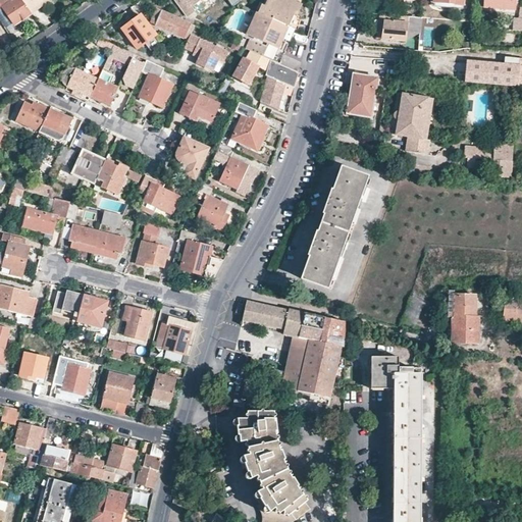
[(0,0),(0,3),(12,20),(30,9),(23,0),(0,0)]
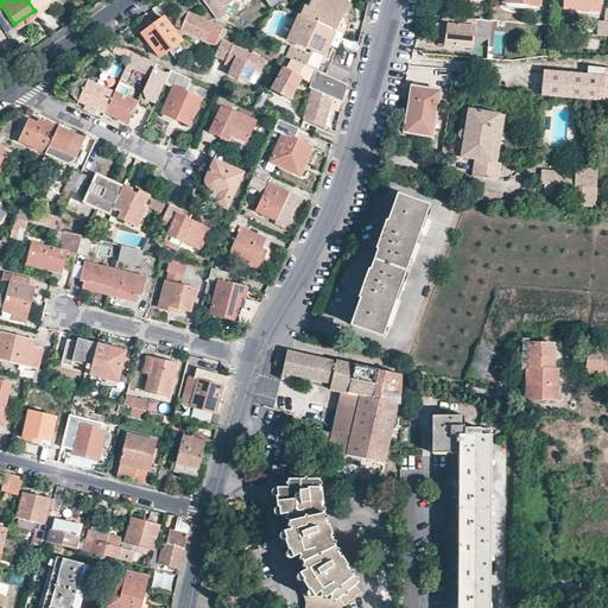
[(40,0),(32,6),(35,11),(49,0),(40,0)]
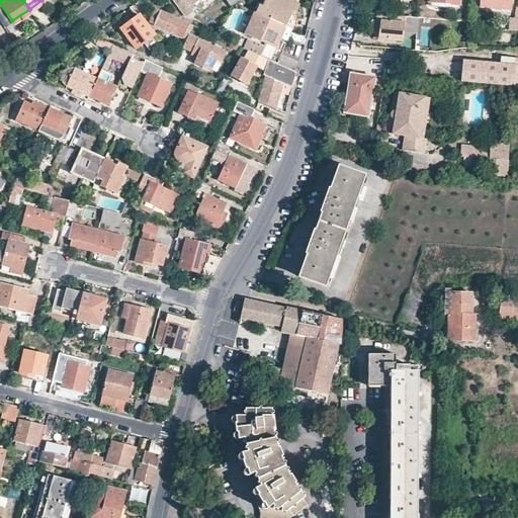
[(173,0),(184,15),(191,11),(189,6),(197,0),(173,0)]
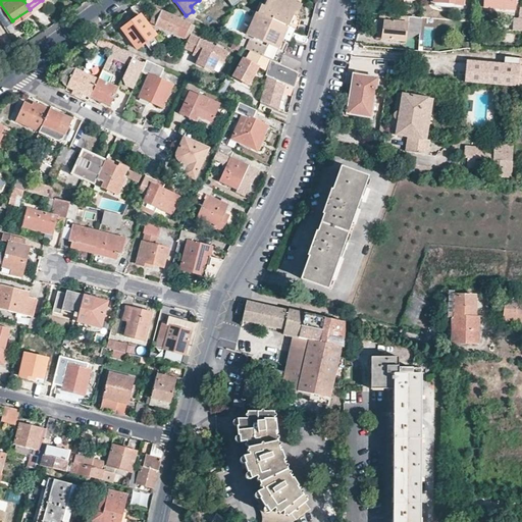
[(295,29),(299,15),(298,14),(302,5),(289,0),(267,0),(263,8),(260,6),(258,10),(295,29)]
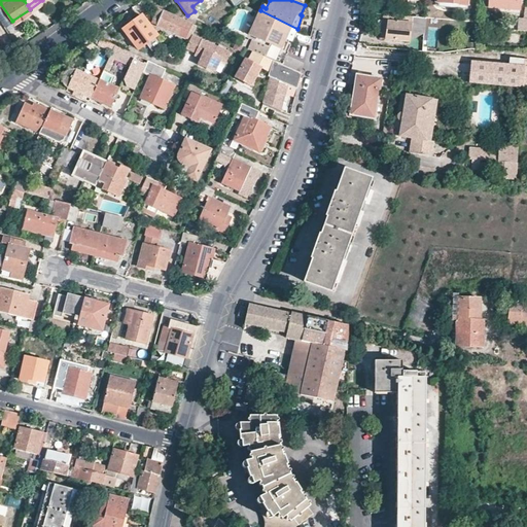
[(156,24),(163,9),(157,7),(151,22),(156,24)]
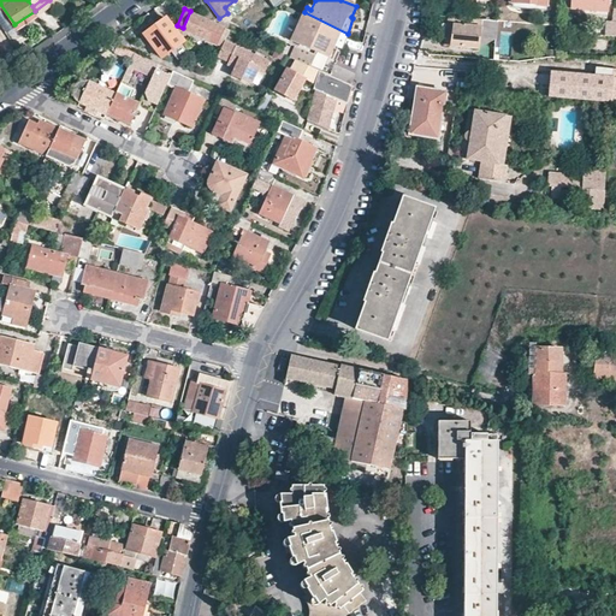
[(223,27),(190,11),(183,28),(215,43),(223,27)]
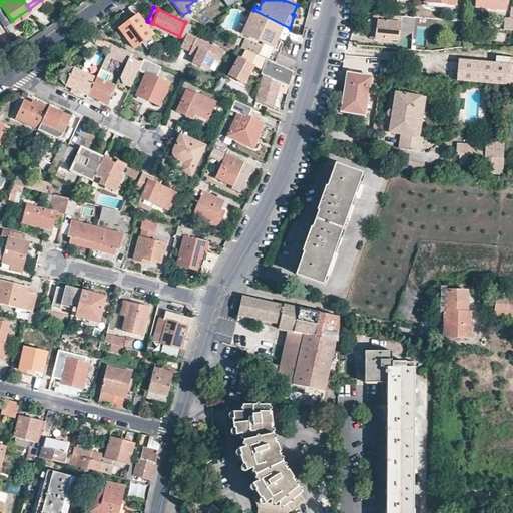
[(249,13),(239,34),(245,38),(241,47),(245,49),(265,58),(276,63),(291,29),(290,28),(253,10),(251,14),(249,13)]
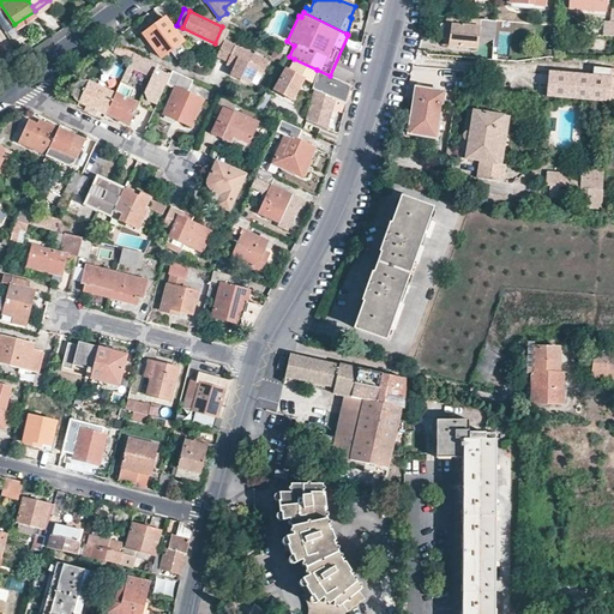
[(164,16),(143,32),(161,56),(182,40),(164,16)]
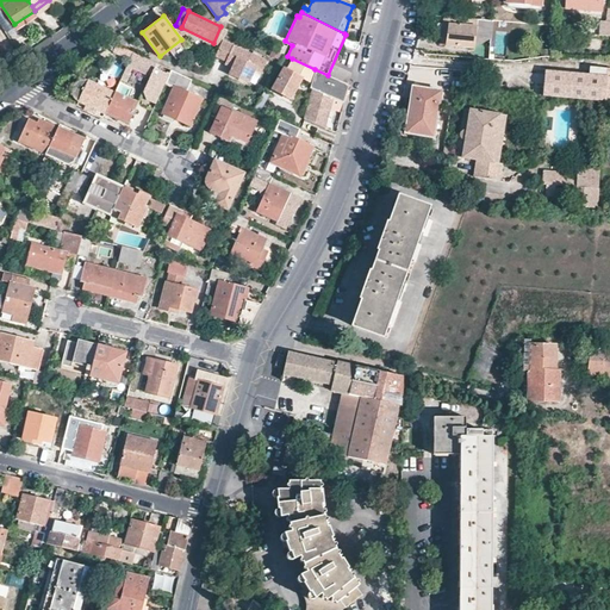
[(475,18),(448,16),(446,44),(473,47),(475,18)]
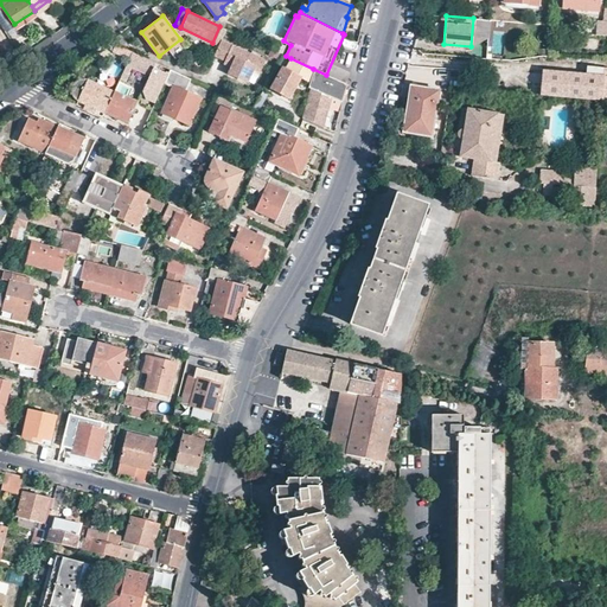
[(473,18),(471,46),(489,36),(490,19),(473,18)]
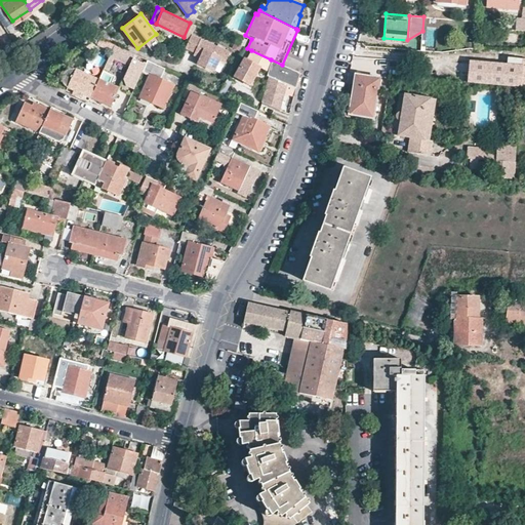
[(445,18),(423,16),(422,31),(443,33),(445,18)]
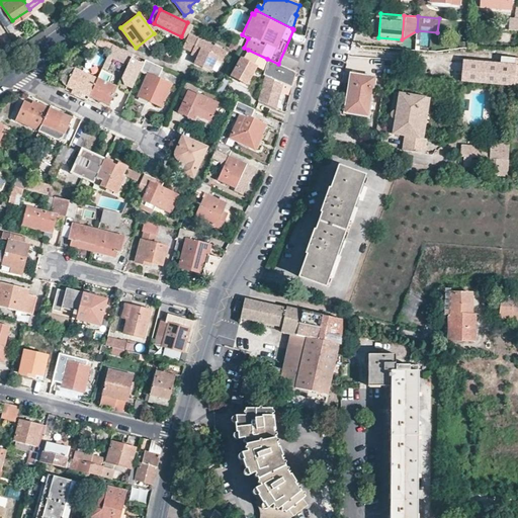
[(188,33),(192,24),(187,22),(181,36),(186,38),(188,33)]
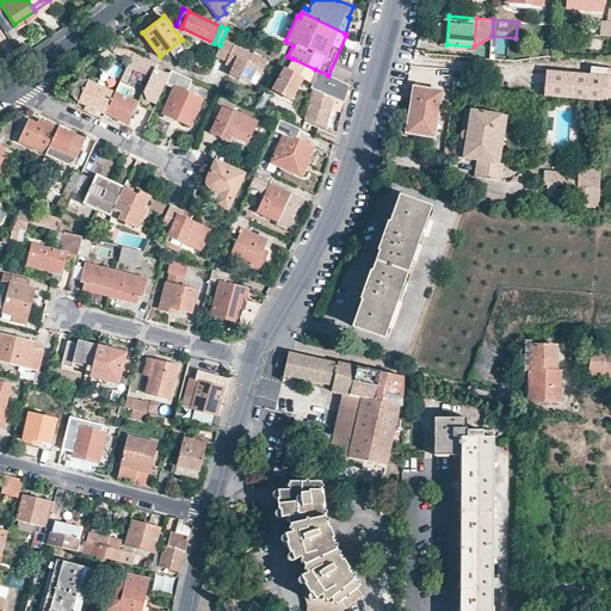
[(266,60),(222,39),(220,45),(215,55),(233,63),(229,72),(248,81),(254,69),(261,72),(266,60)]
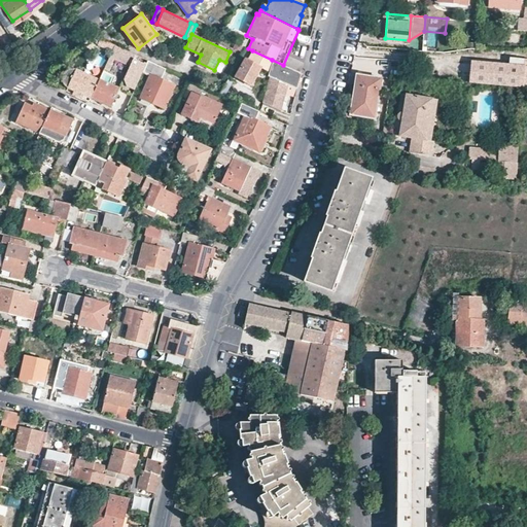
[(248,39),(242,36),(238,44),(244,47),(248,39)]
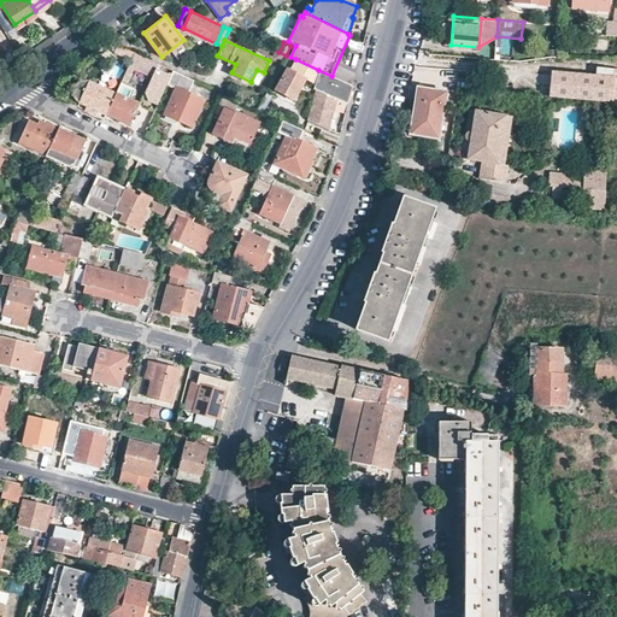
[(134,52),(117,43),(113,52),(130,60),(134,52)]
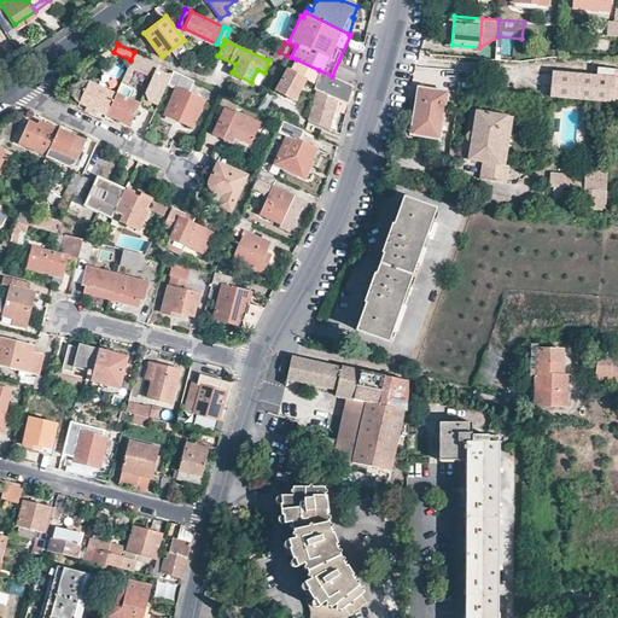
[(174,70),(134,52),(130,60),(129,64),(168,82),(174,70)]
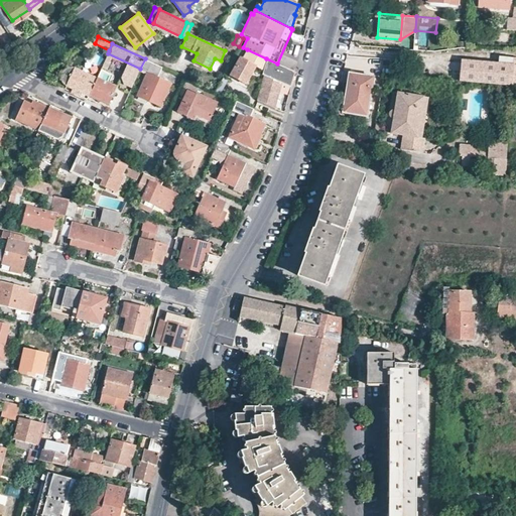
[(245,83),(254,66),(263,71),(266,58),(247,49),(243,56),(240,55),(230,74),(245,83)]
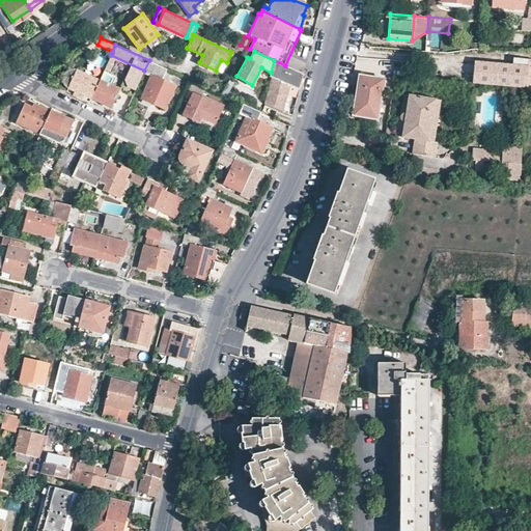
[(530,88),(530,78),(528,78),(529,67),(530,67),(530,59),(512,58),(511,66),(474,63),(473,84),(530,88)]
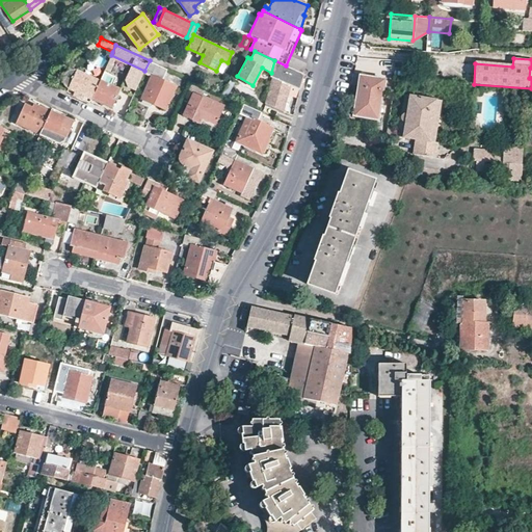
[(152,76),(140,99),(164,109),(175,87),(160,80),(165,68),(150,60),(144,71),(143,73),(152,76)]
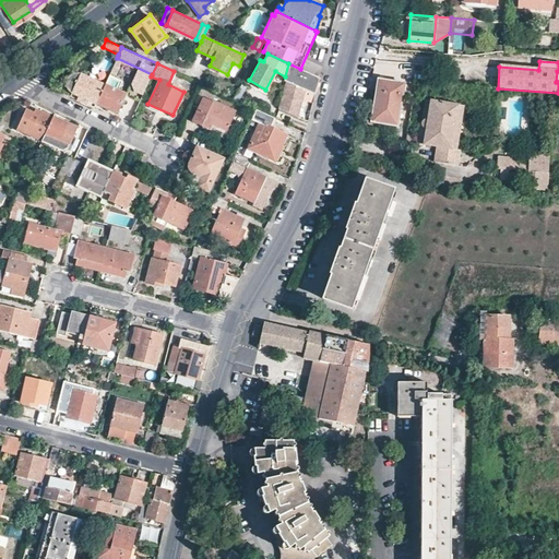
[(314,94),(319,78),(300,69),(288,63),(285,76),(284,80),(304,90),(314,94)]
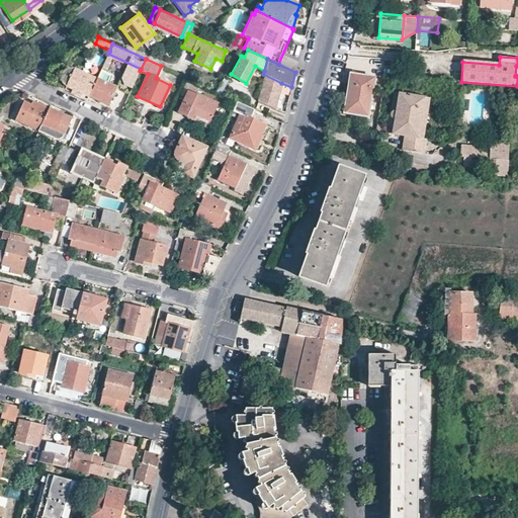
[(433,76),(435,64),(426,63),(425,75),(433,76)]
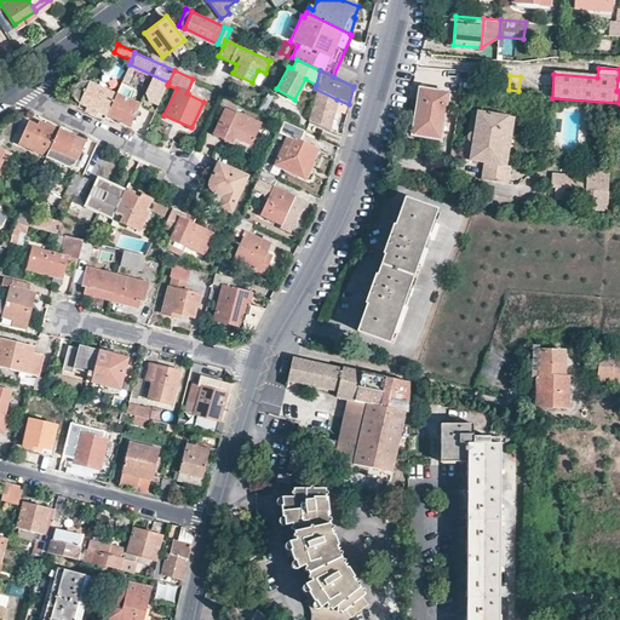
[(89,112),(96,115),(98,110),(107,114),(112,102),(102,97),(105,90),(86,81),(81,82),(76,85),(74,90),(74,93),(74,99),(91,107),(89,112)]
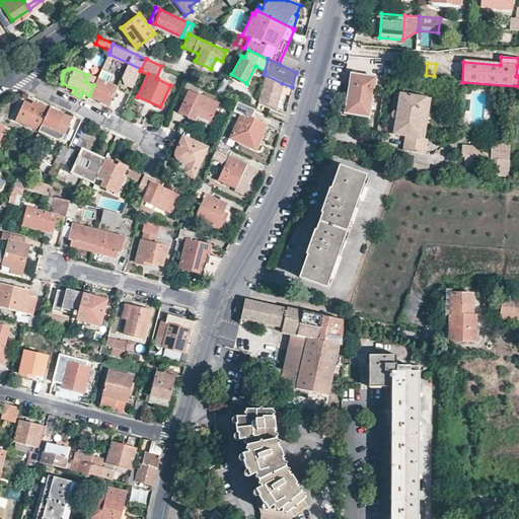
[(414,78),(423,79),(424,68),(415,68),(414,78)]
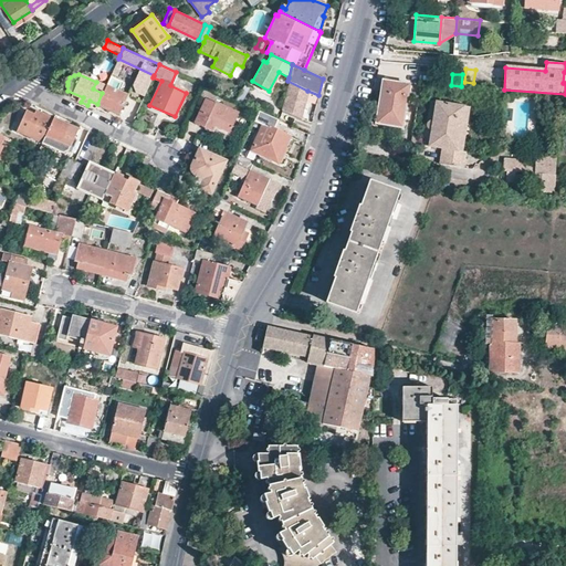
[(105,85),(118,92),(122,84),(108,79),(105,85)]
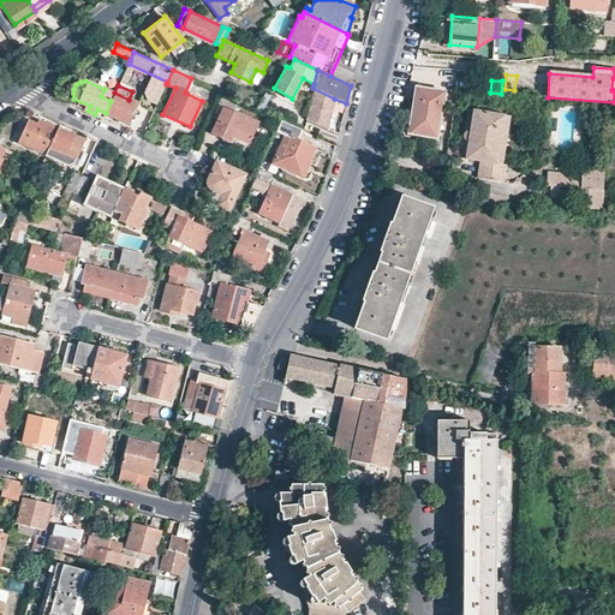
[(446,91),(417,87),(408,133),(437,138),(446,91)]
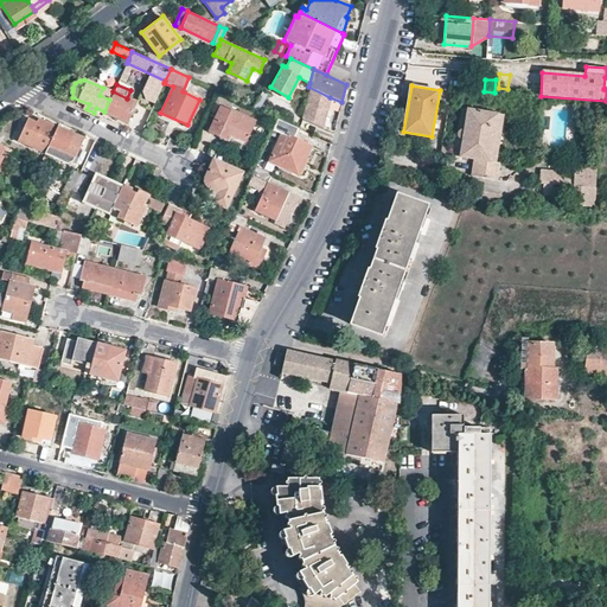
[(308,87),(301,117),(323,127),(330,97),(308,87)]
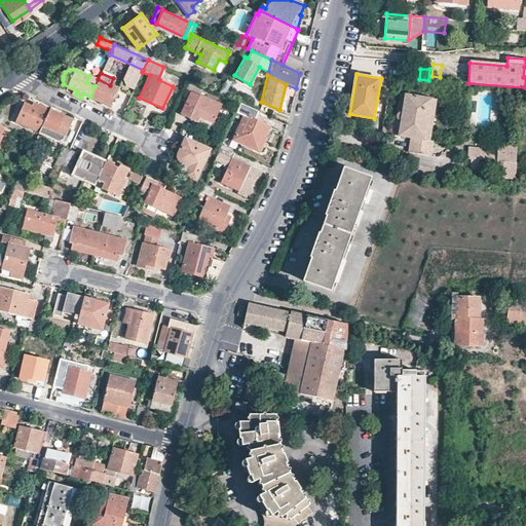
[(109,106),(117,88),(110,85),(98,79),(95,86),(90,97),(109,106)]
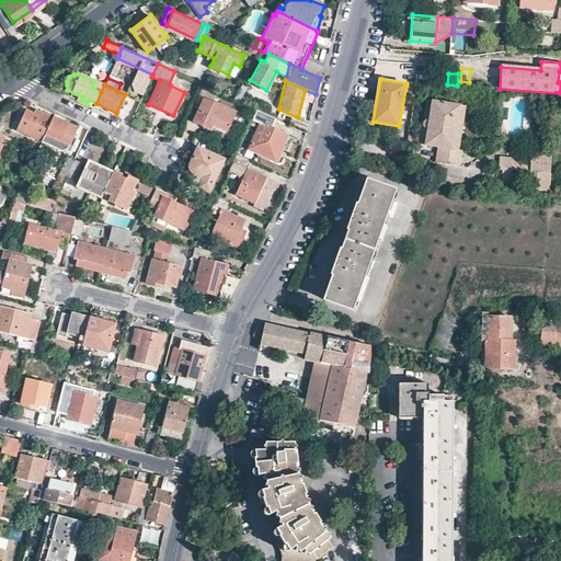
[(467,105),(427,99),(420,145),(437,147),(435,162),(457,165),(467,105)]
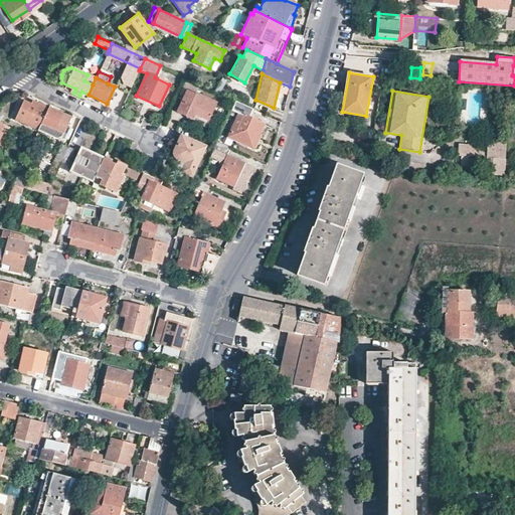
[(213,104),(186,92),(176,113),(193,121),(195,117),(206,121),(213,104)]
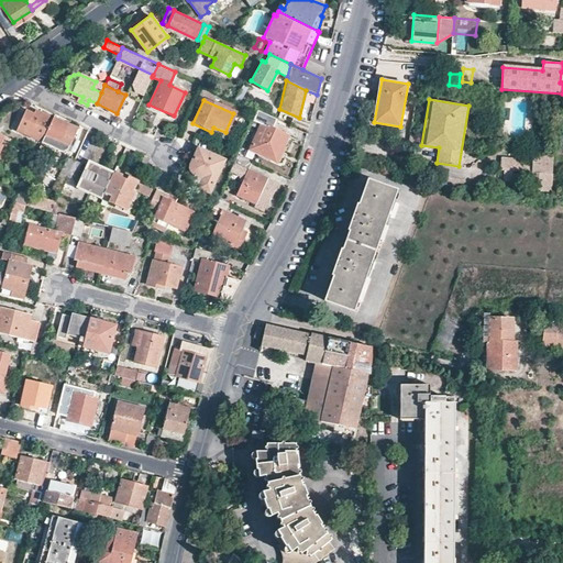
[(52,118),(28,107),(17,130),(41,142),(52,118)]
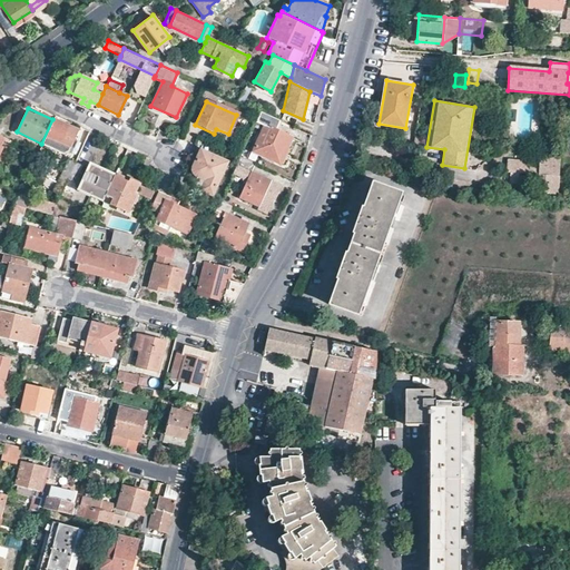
[(261,110),(256,120),(265,125),(254,150),(282,164),(285,158),(285,157),(290,148),(286,147),(292,136),(276,129),(279,119),(261,110)]
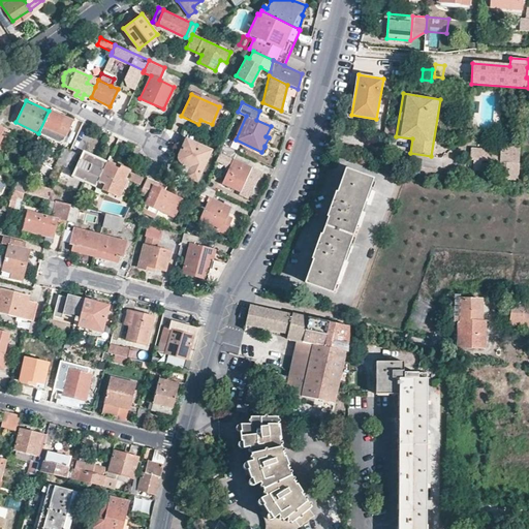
[(71,121),(49,111),(38,133),(60,143),(63,139),(71,121)]
